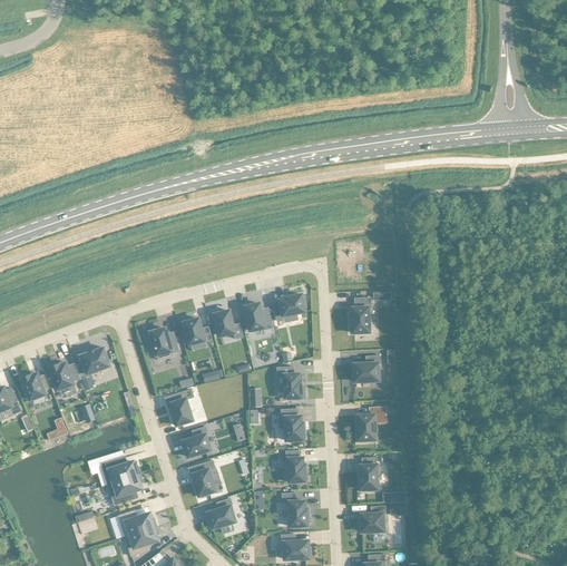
[(286,299),(286,300),(280,302),(281,304),(273,305),(276,321),(284,320),(284,316),(305,312),(304,306),(306,305),(305,298),(303,298),(302,295),(286,299)]
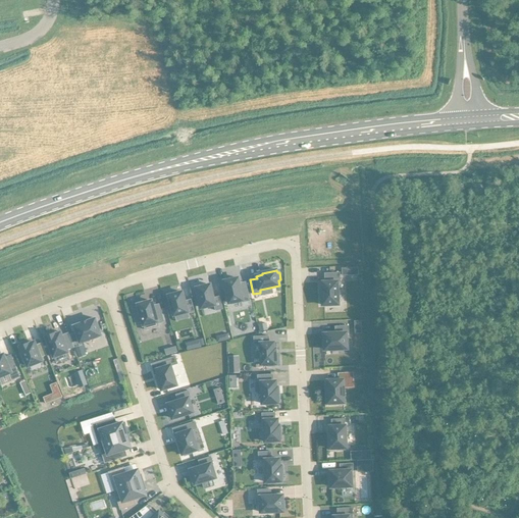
[(322,289),(322,297),(320,297),(320,304),(322,304),(322,306),(339,305),(338,282),(341,282),(340,273),(325,273),(326,282),(323,282),(323,289),(322,289)]
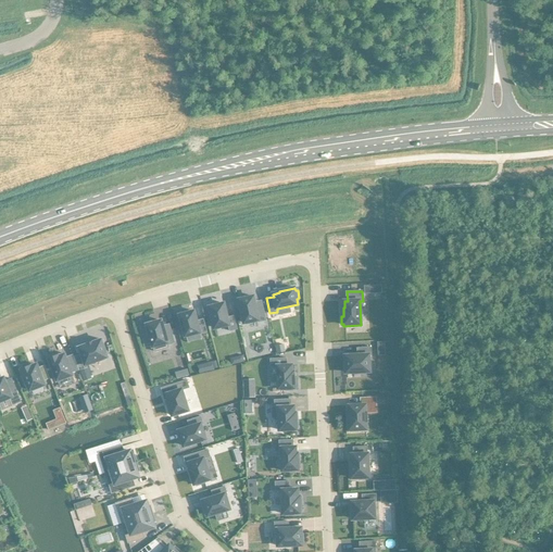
[(258,321),(259,323),(266,321),(263,308),(256,309),(253,297),(252,297),(252,296),(243,297),(244,299),(239,300),(244,324),(258,321)]
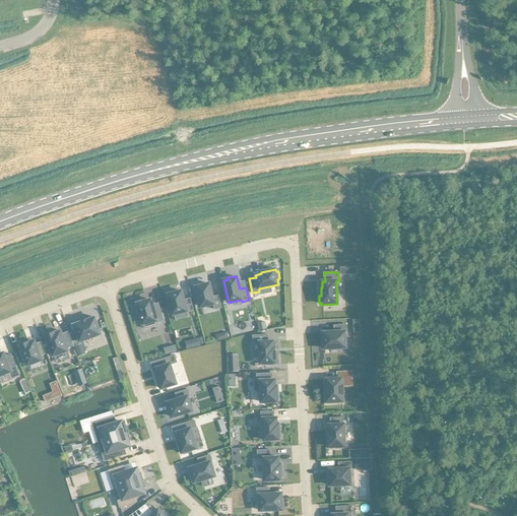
[(218,296),(212,298),(209,284),(204,285),(204,283),(197,285),(197,287),(196,287),(201,307),(213,304),(215,310),(222,308),(218,296)]
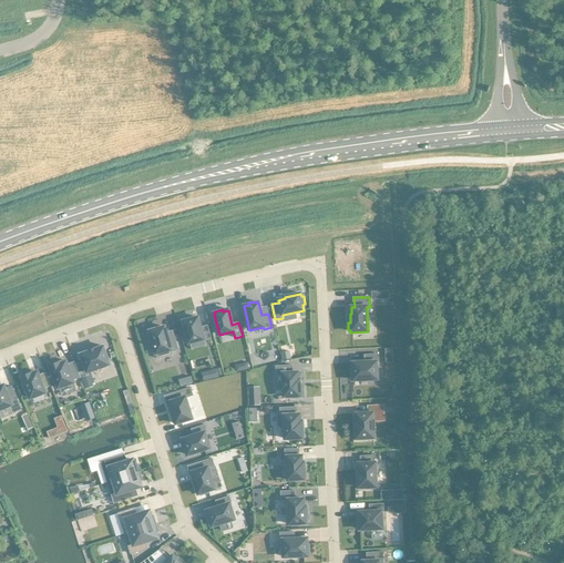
[(201,328),(198,318),(193,319),(192,317),(184,319),(185,321),(183,321),(190,344),(203,339),(204,341),(212,339),(207,326),(201,328)]
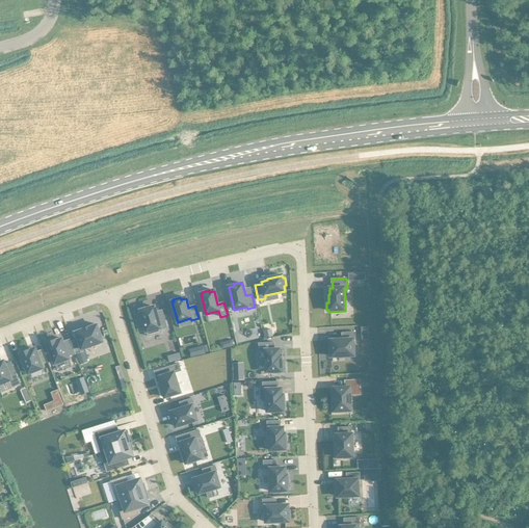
[(142,311),(140,311),(148,337),(161,333),(161,331),(167,328),(163,316),(157,317),(154,307),(150,309),(149,307),(141,309),(142,311)]
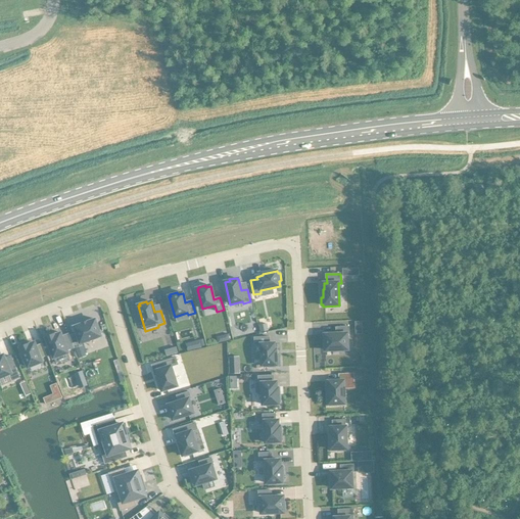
[(81,343),(101,336),(95,320),(75,327),(77,334),(71,336),(75,348),(82,345),(81,343)]
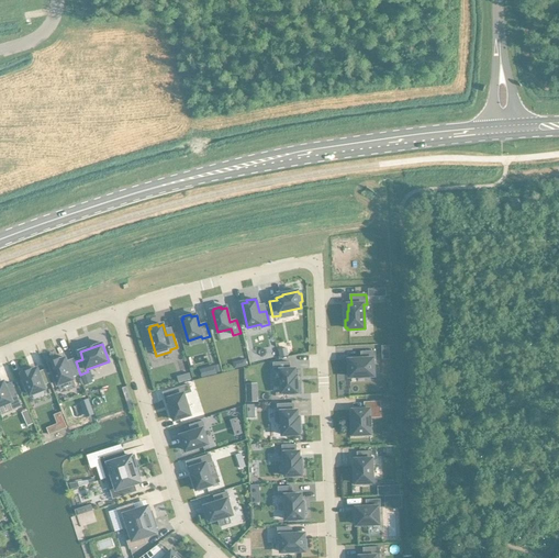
[(347,375),(349,375),(350,377),(375,376),(373,359),(376,359),(375,352),(361,353),(361,359),(349,360),(349,367),(347,367),(347,375)]
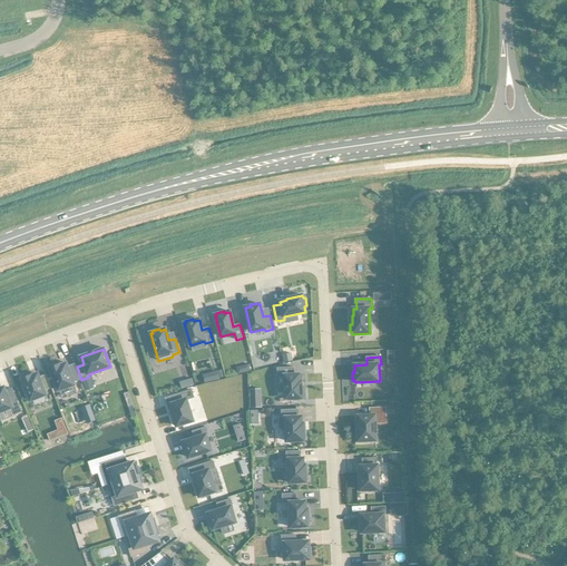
[(67,363),(60,366),(60,364),(50,368),(58,391),(75,384),(74,382),(80,380),(75,364),(68,367),(67,363)]
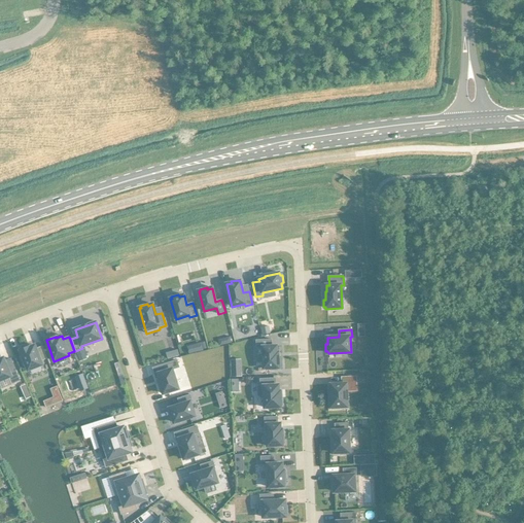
[(264,369),(279,369),(278,352),(277,352),(277,346),(272,346),(272,340),(256,341),(256,348),(263,348),(264,369)]
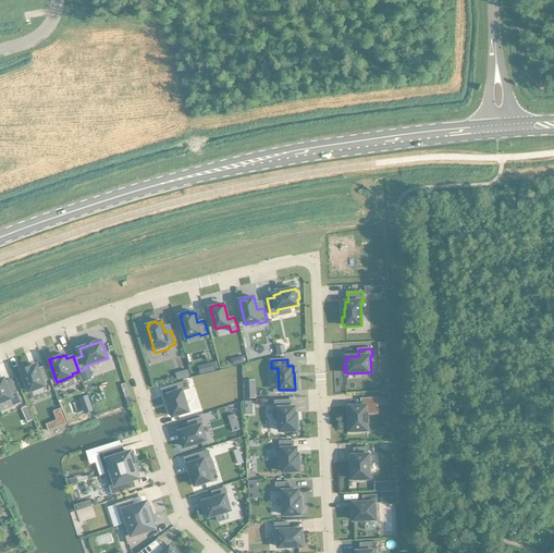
[(212,363),(198,367),(200,375),(214,371),(214,369),(212,363)]
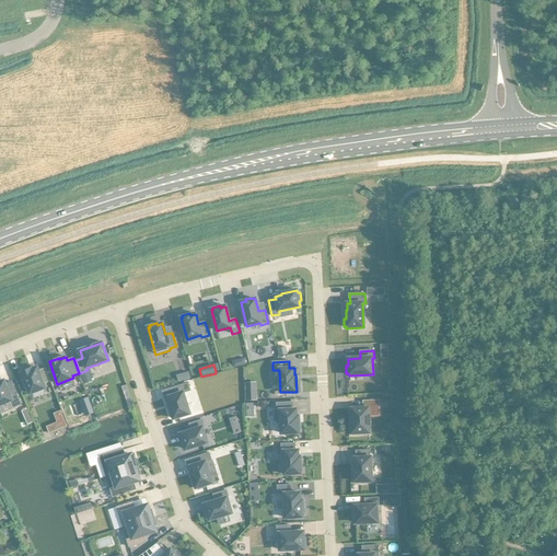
[(50,382),(45,369),(38,371),(37,368),(31,370),(31,369),(22,372),(24,380),(22,380),(25,387),(27,386),(30,394),(45,387),(44,384),(50,382)]
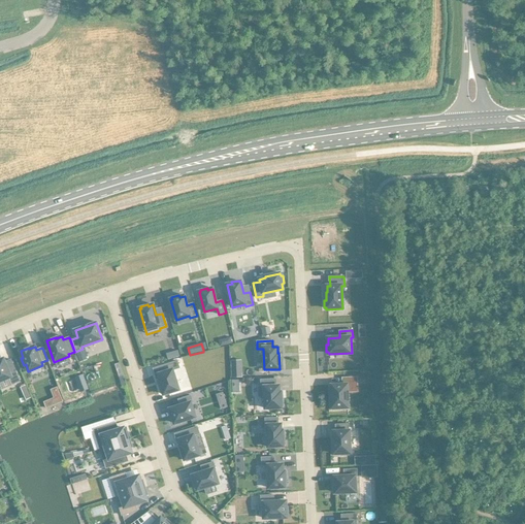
[(84,350),(76,352),(80,363),(88,360),(84,350)]
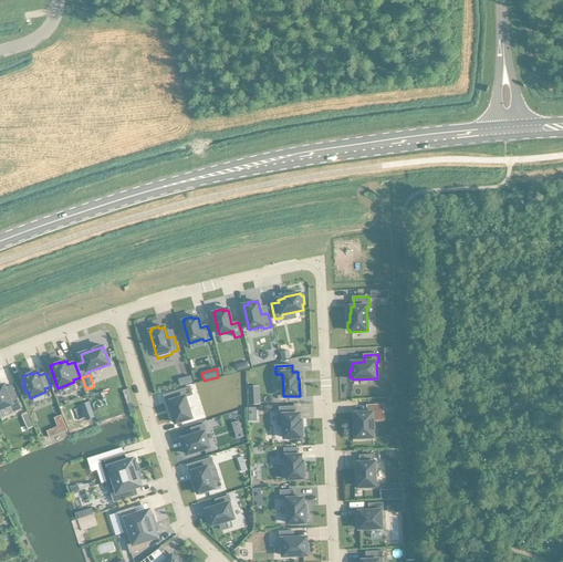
[(21,409),(12,386),(6,388),(3,385),(0,387),(0,409),(10,405),(13,413),(21,409)]
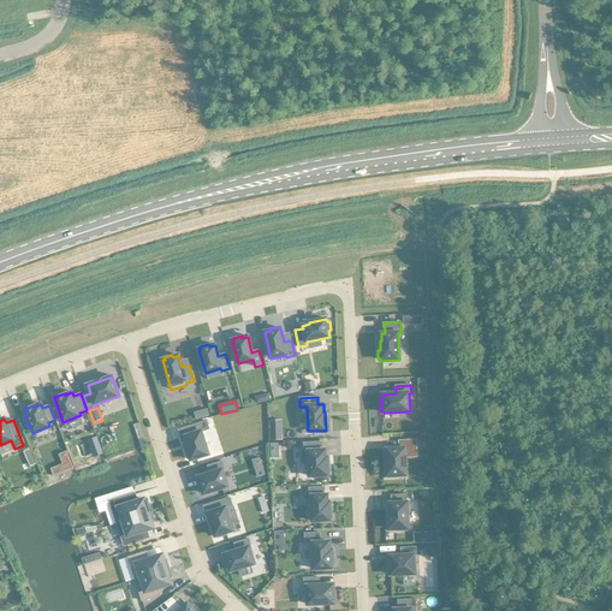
[(195,433),(185,437),(188,444),(185,444),(191,461),(209,455),(201,432),(209,429),(207,421),(192,426),(195,433)]
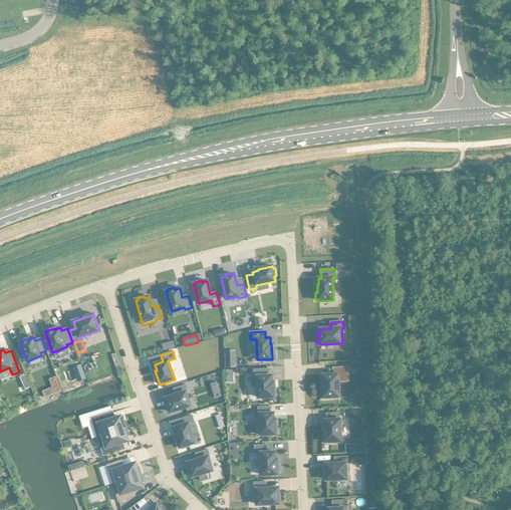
[(235,358),(225,359),(226,367),(236,367),(235,358)]
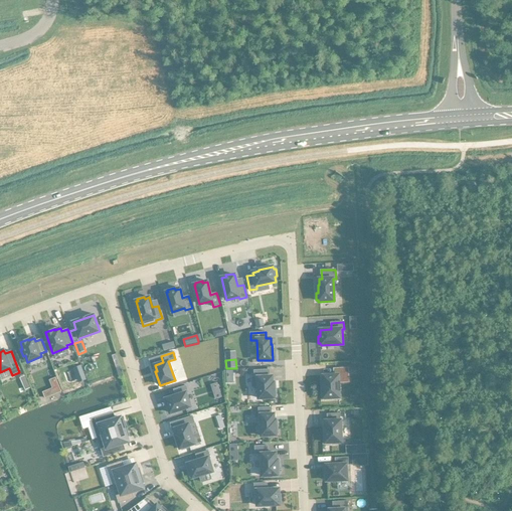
[(324,398),(324,400),(332,400),(332,398),(340,397),(339,376),(349,375),(348,368),(334,369),(334,375),(323,376),(324,381),(321,381),(321,387),(323,387),(323,398),(324,398)]
